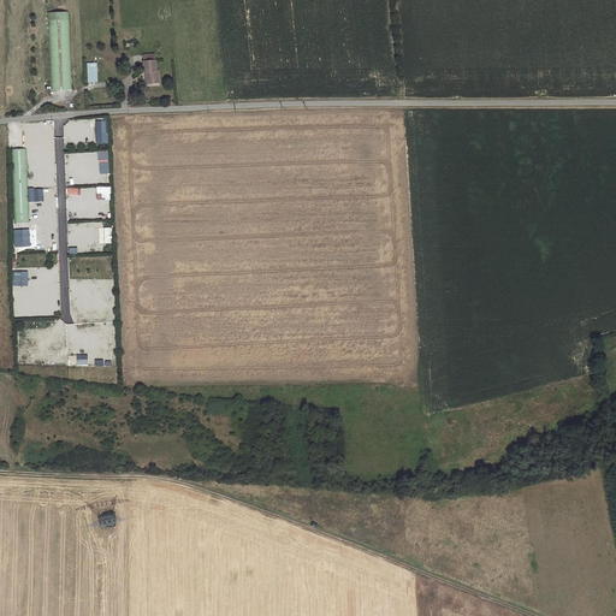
[(67,13),(48,15),(54,92),(73,89),(67,13)]
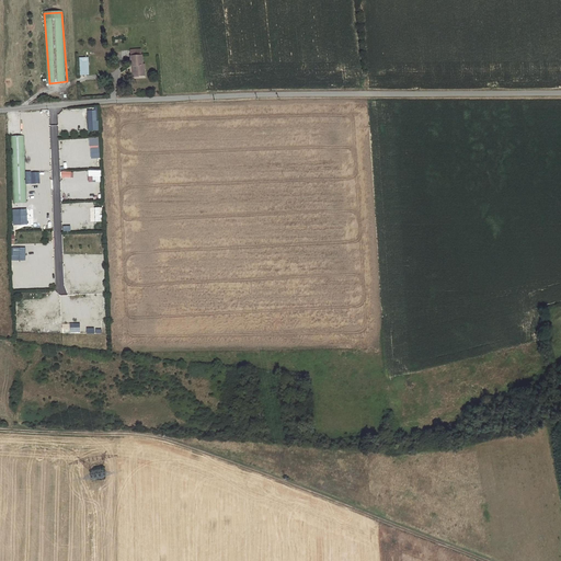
[(135,77),(140,76),(140,72),(148,72),(147,65),(145,66),(144,49),(129,50),(130,66),(134,66),(135,77)]
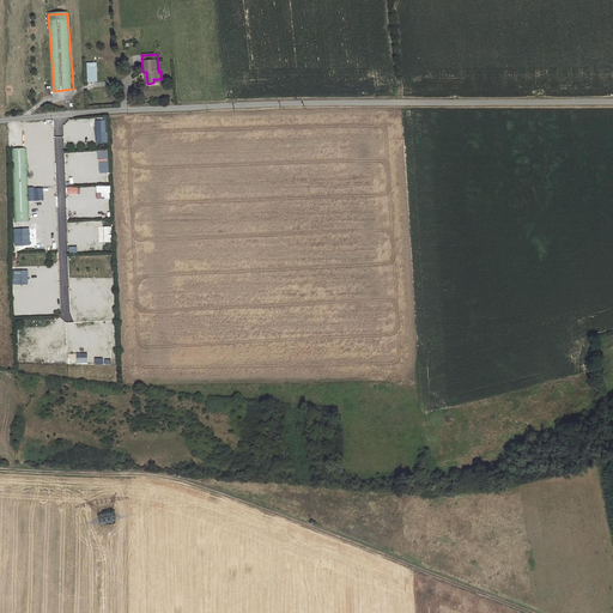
[(97,62),(87,62),(87,82),(98,82),(97,62)]
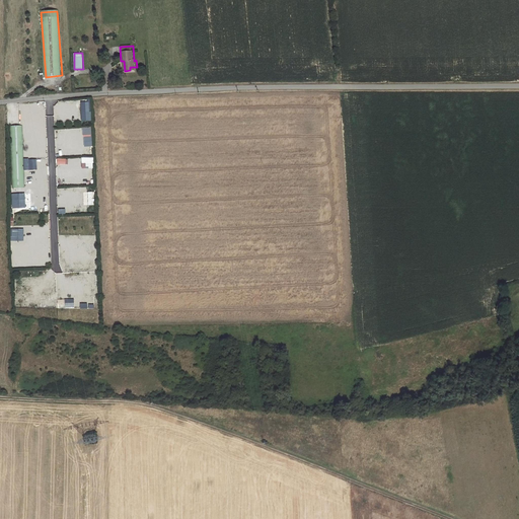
[(81,101),(82,121),(92,121),(92,112),(90,112),(89,101),(81,101)]
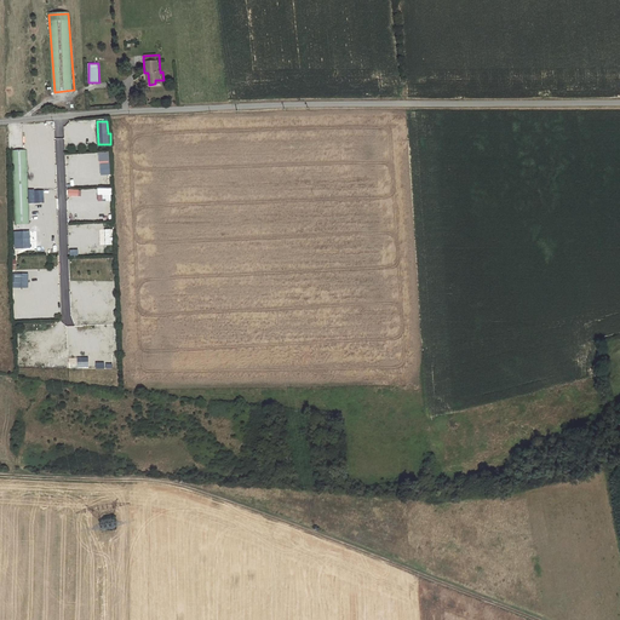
[(27,150),(12,150),(15,233),(29,231),(27,150)]
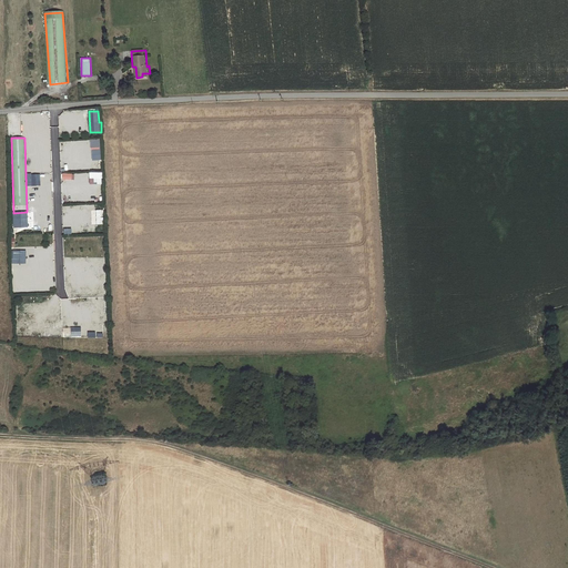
[(102,160),(101,139),(91,139),(91,161),(102,160)]
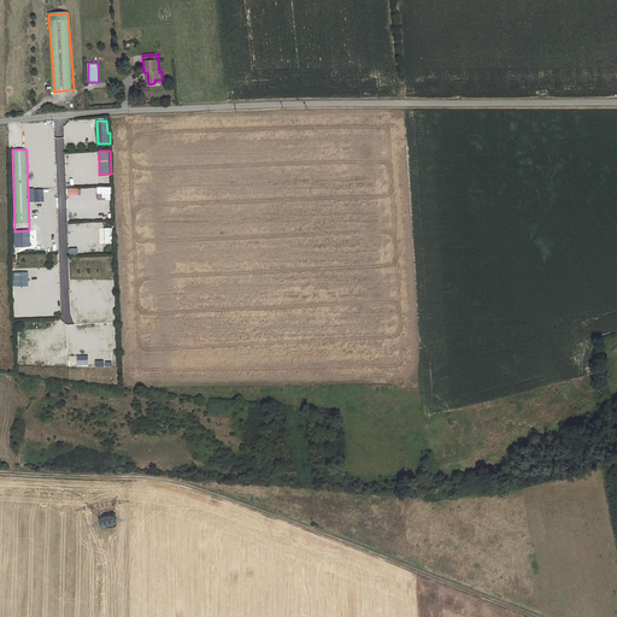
[(98,180),(97,170),(88,170),(88,180),(98,180)]
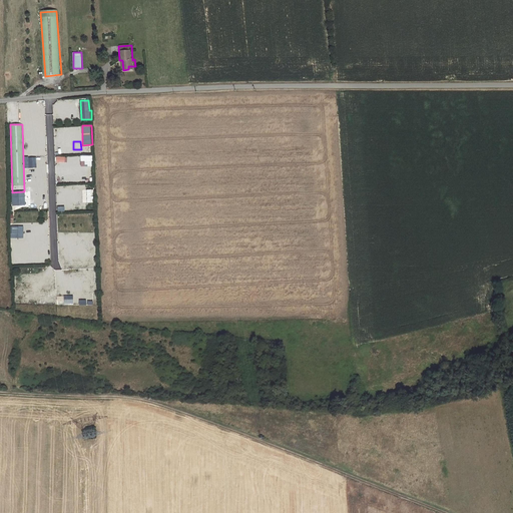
[(84,166),(92,166),(92,157),(84,157),(84,166)]
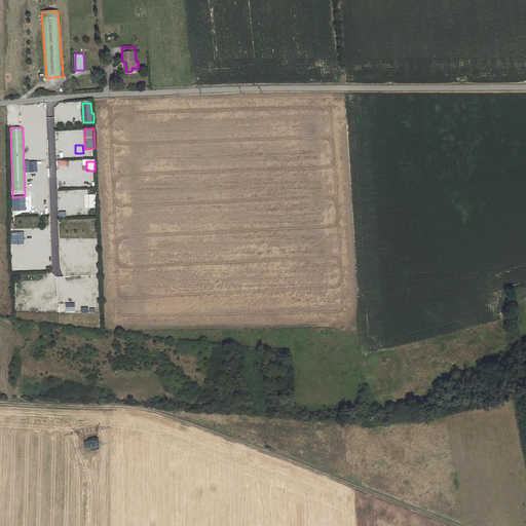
[(95,208),(95,194),(84,194),(84,208),(95,208)]
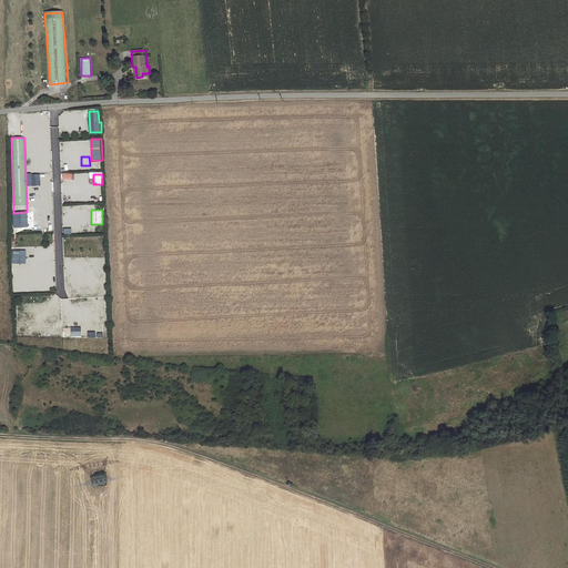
[(11,250),(11,264),(28,264),(28,250),(11,250)]
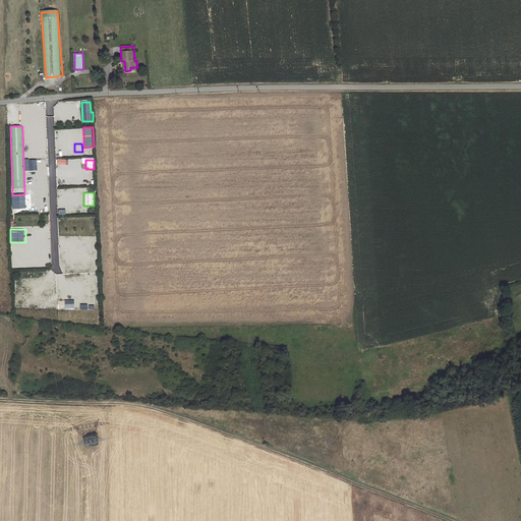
[(75,309),(75,300),(65,300),(65,309),(75,309)]
